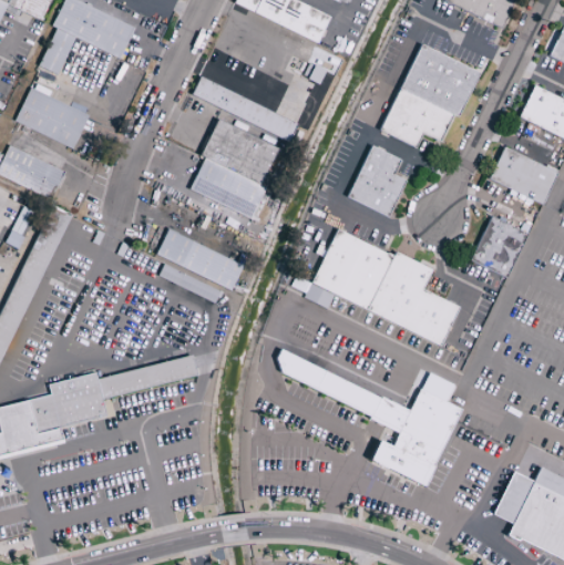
[(0,0),(0,20),(7,3),(43,19),(51,0),(0,0)]
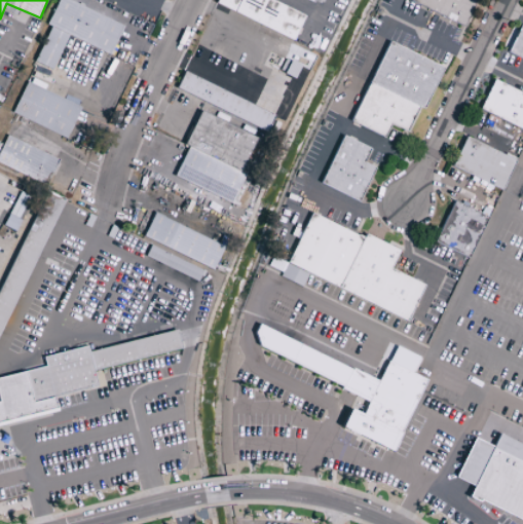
[(125,24),(72,0),(59,0),(49,24),(52,25),(37,61),(55,68),(70,34),(112,53),(125,24)]
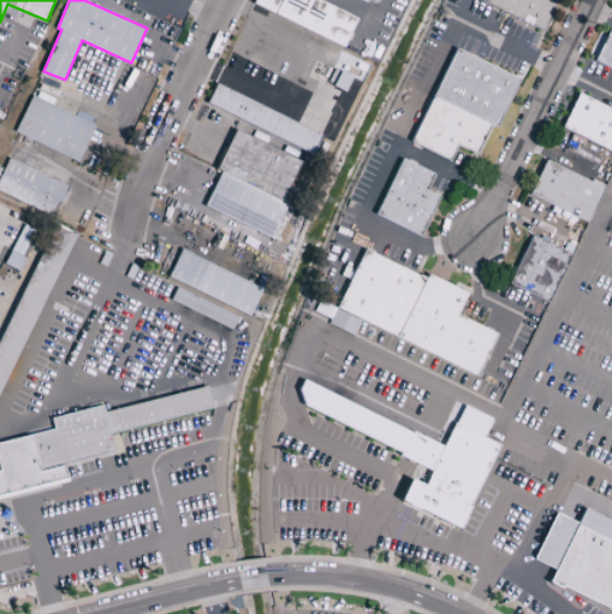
[(360,16),(325,0),(256,0),(255,5),(346,45),(360,16)]
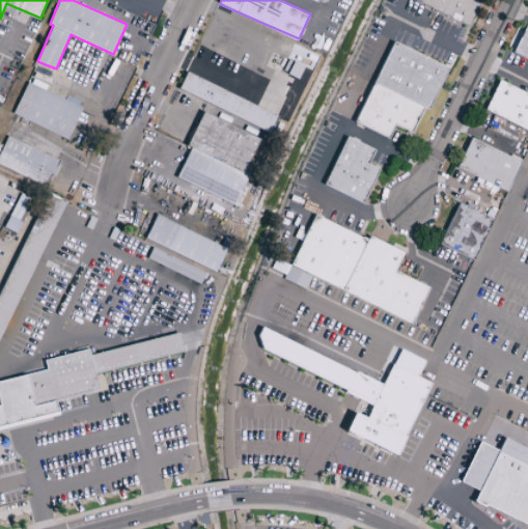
[(416,0),(416,1),(471,25),(481,0),(416,0)]
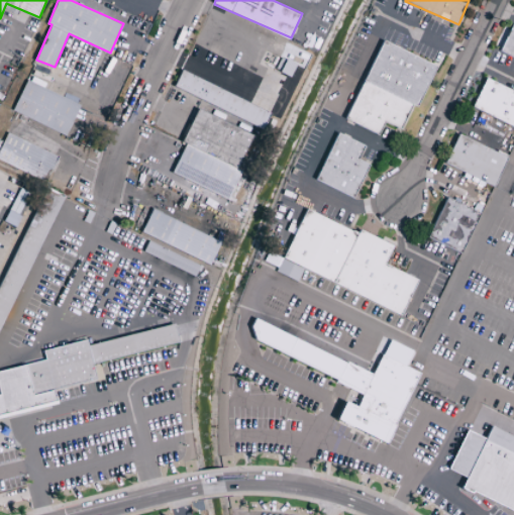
[(501,50),(513,57),(513,23),(501,50)]
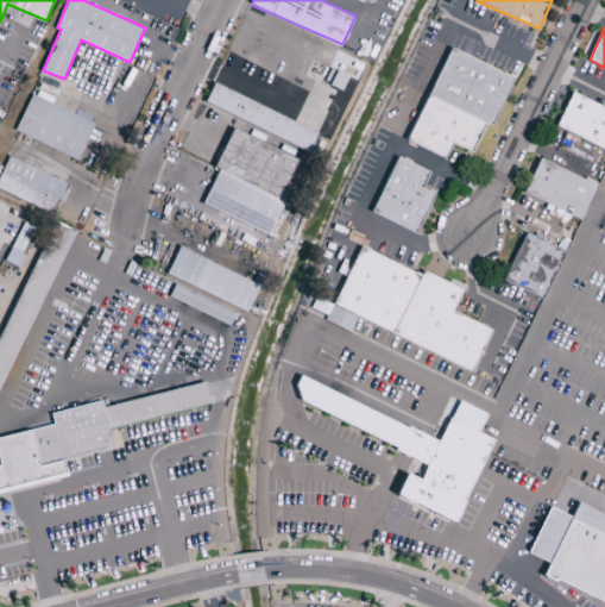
[(493,125),(515,75),(451,47),(409,141),(447,157),(453,142),(473,151),(486,121),(493,125)]
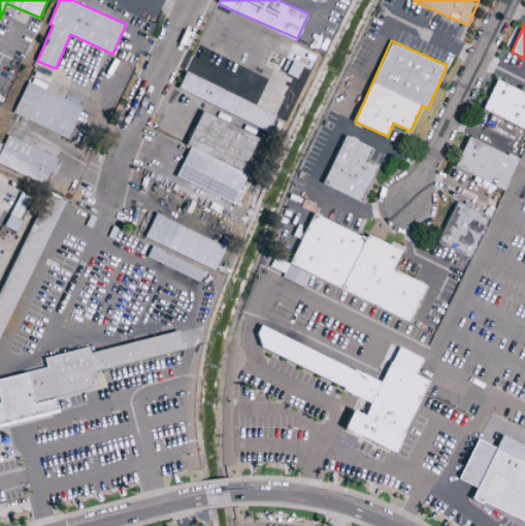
[(272,128),(279,110),(185,73),(178,91),(272,128)]
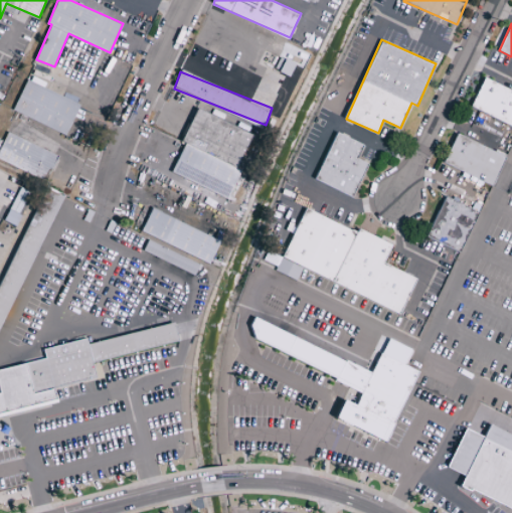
[(511,90),(485,76),(472,106),(511,125),(511,90)]
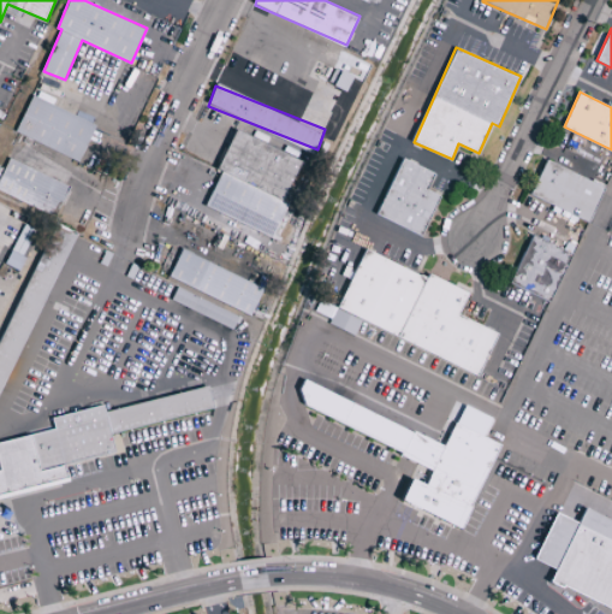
[(81,160),(96,123),(34,95),(17,133),(81,160)]
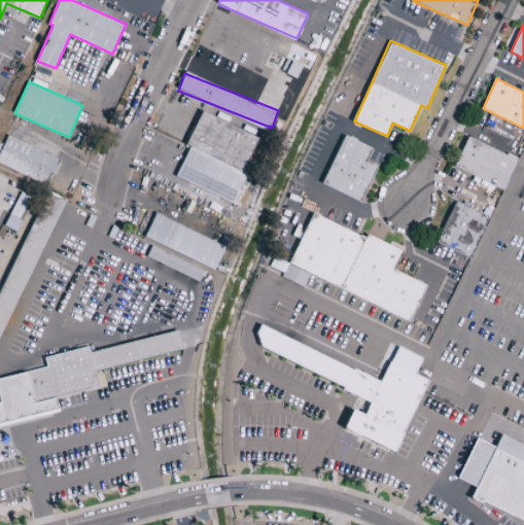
[(235,201),(246,173),(244,172),(259,135),(201,111),(187,143),(189,144),(177,177),(235,201)]
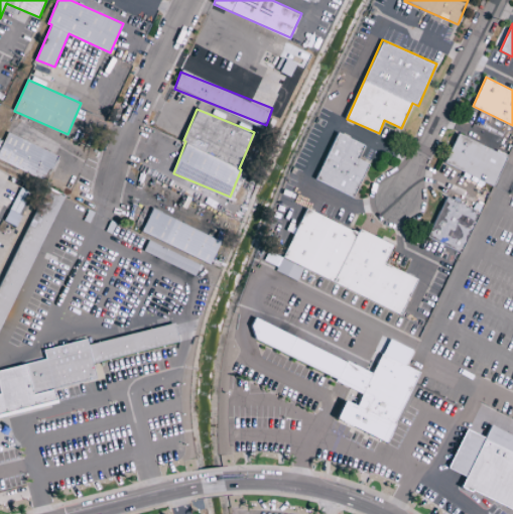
[(316,179),(355,197),(369,163),(359,158),(365,144),(338,131),(316,179)]
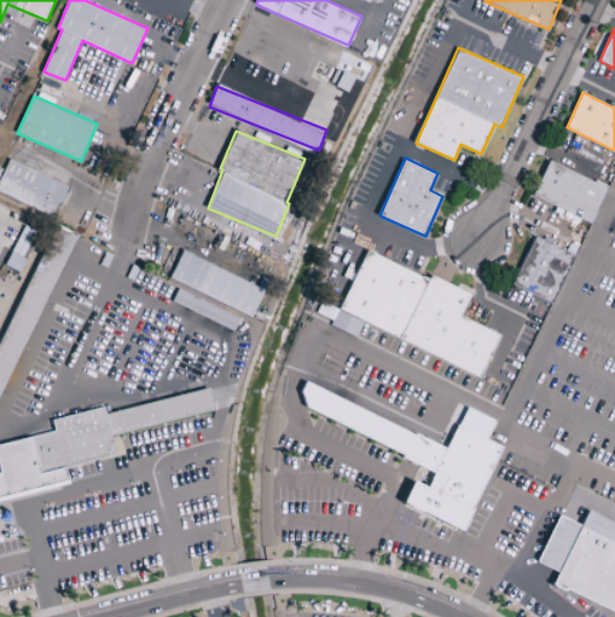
[(0,180),(0,191),(57,217),(70,185),(11,159),(0,180)]
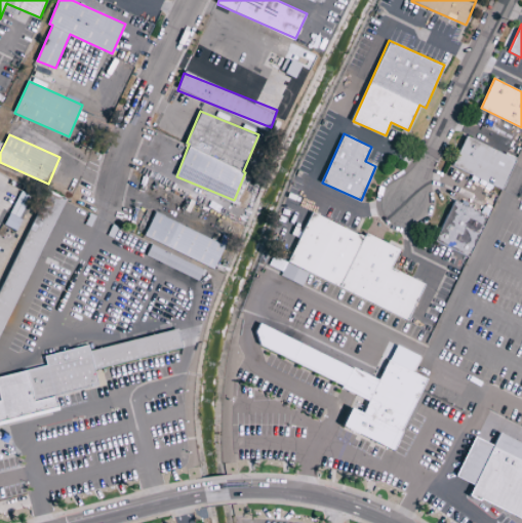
[(517,159),(467,135),(452,165),(503,188),(517,159)]
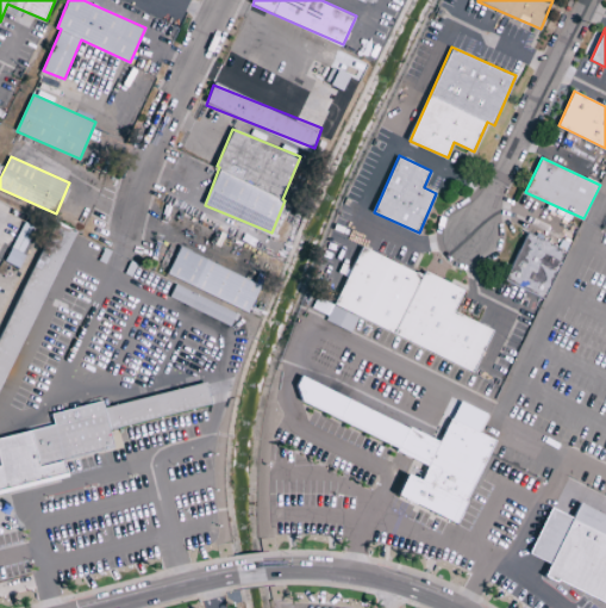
[(0,340),(58,222),(79,231),(0,392),(0,340)]
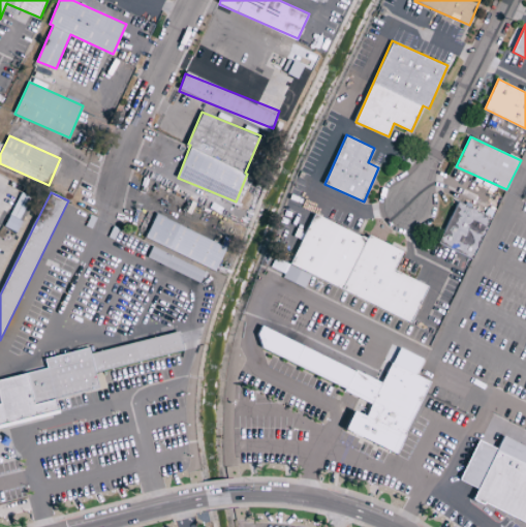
[(439,243),(474,257),(492,216),(457,202),(439,243)]
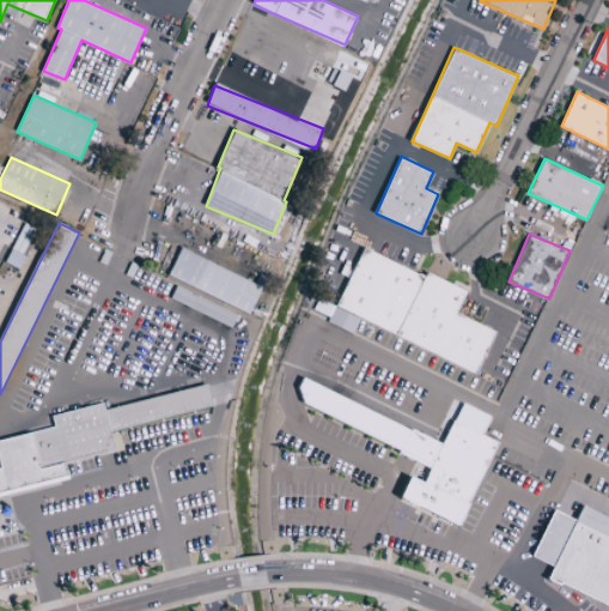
[(457,313),(467,290),(363,247),(336,309),(479,369),(495,328),(457,313)]
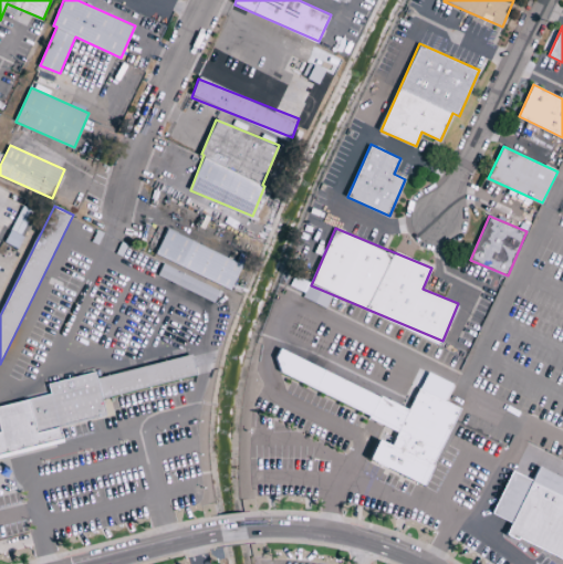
[(168,229),(156,253),(231,289),(243,263),(168,229)]
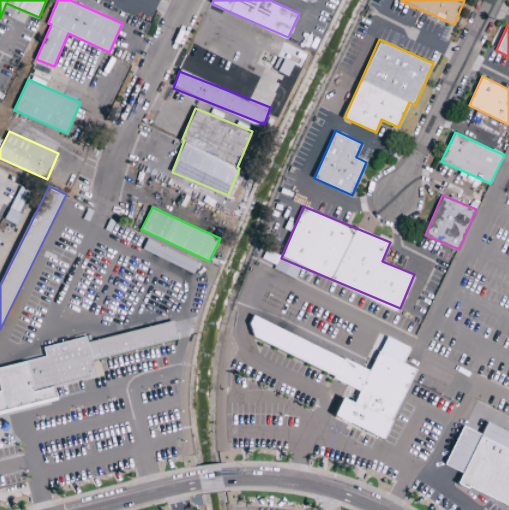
[(144,246),(149,237),(201,262),(196,272),(144,246)]
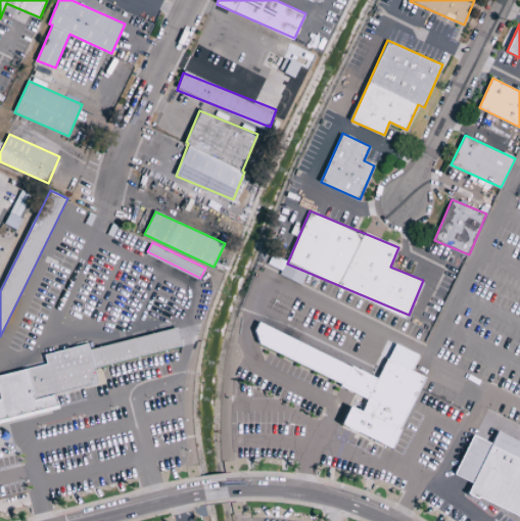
[(283,270),(281,274),(302,284),(309,271),(274,253),(269,264),(283,270)]
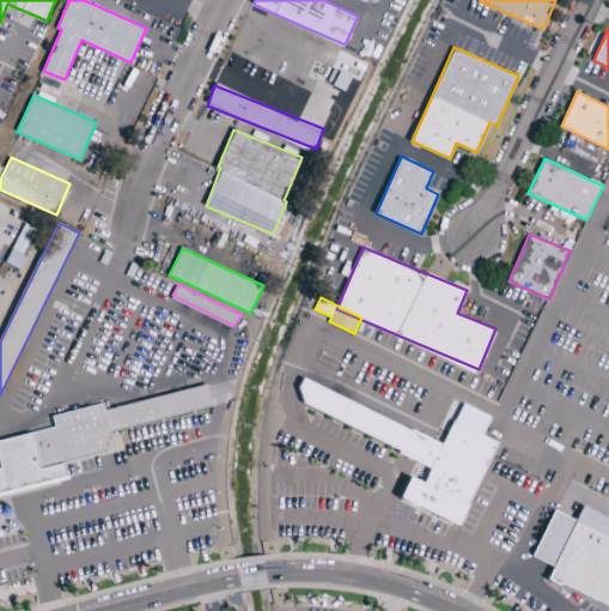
[(470,504),(500,441),(454,419),(444,441),(414,427),(414,429),(304,376),(299,386),(305,403),(401,449),(400,452),(431,467),(424,482),(470,504)]
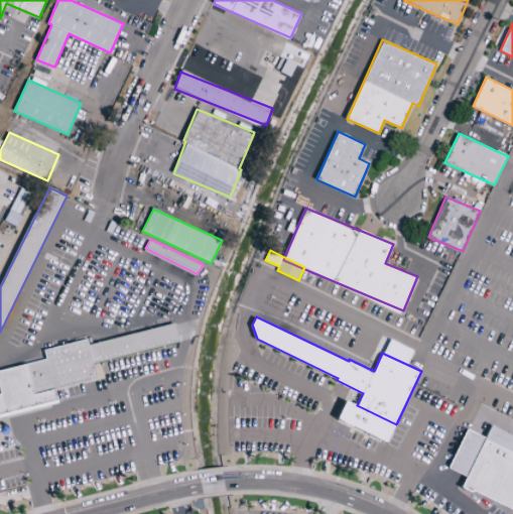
[(182,340),(177,322),(92,344),(97,362),(182,340)]
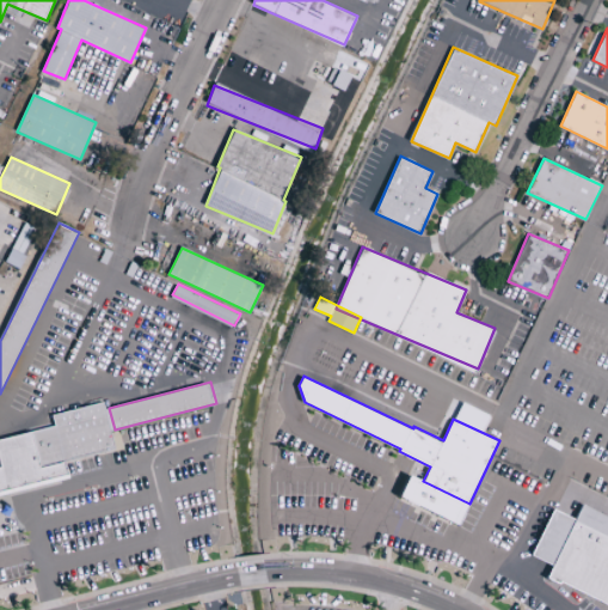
[(484,397),(492,382),(503,388),(496,403),(484,397)]
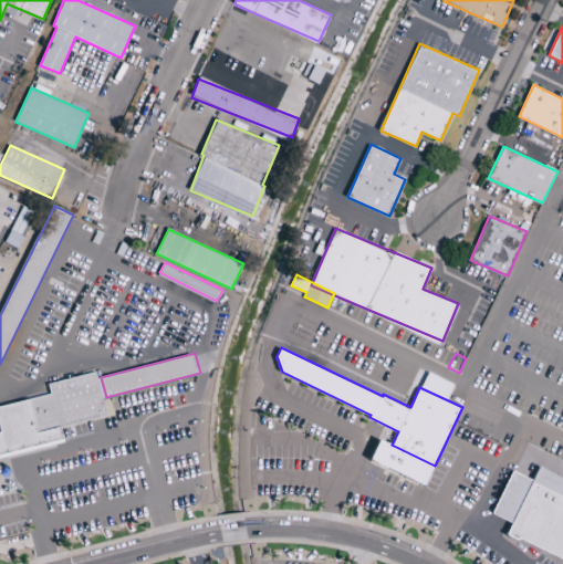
[(101,377),(98,371),(50,383),(52,392),(32,397),(41,431),(63,426),(110,414),(106,397),(101,377)]
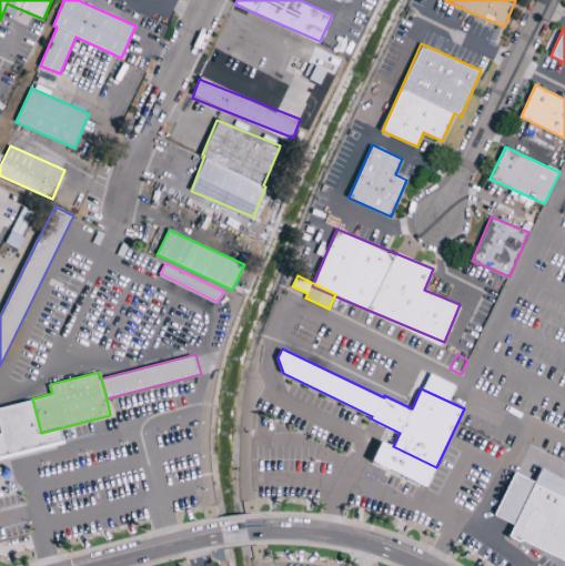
[(32,398),(0,406),(0,423),(2,432),(0,432),(0,458),(68,443),(63,427),(41,433),(32,398)]
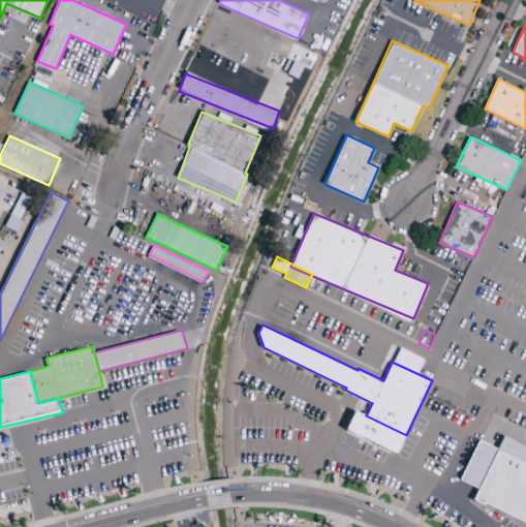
[(345,428),(354,409),(366,415),(406,435),(408,436),(399,454),(345,428)]
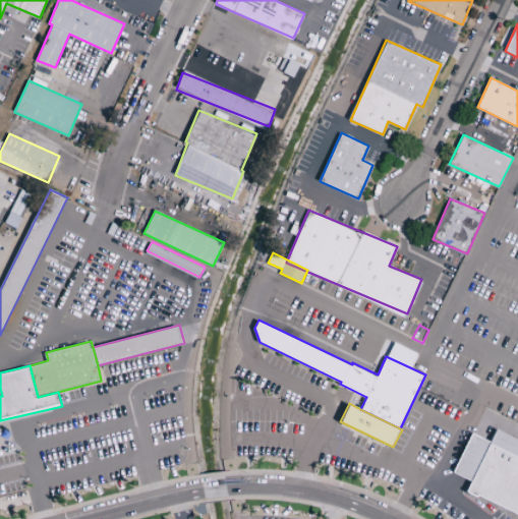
[(466,492),(471,481),(491,441),(498,427),(517,438),(517,514),(478,495),(477,498),(466,492)]
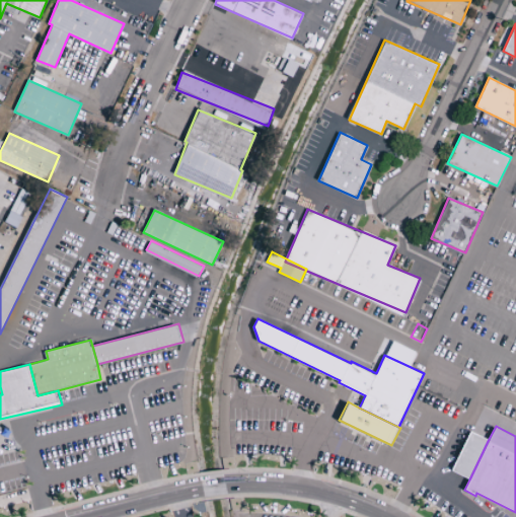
[(489,439),(471,430),(451,470),(469,479),(489,439)]
